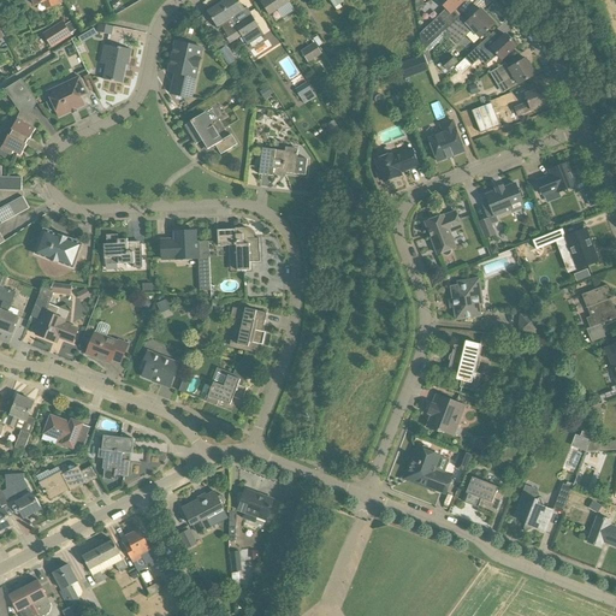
[(33,0),(35,7),(45,4),(47,10),(65,4),(63,0),(33,0)]
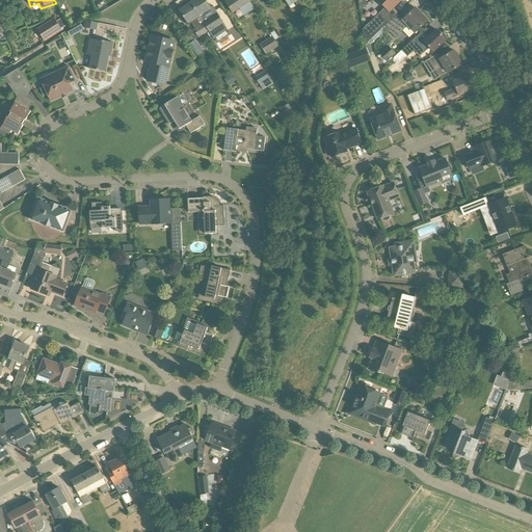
[(106,5),(102,0),(97,4),(101,9),(106,5)]
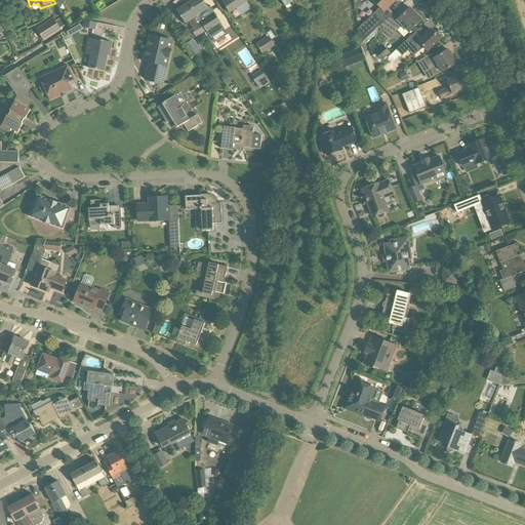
[(197,16),(206,31),(207,32),(211,39),(226,31),(215,15),(212,16),(208,9),(209,9),(203,0),(194,0),(189,3),(197,16)]
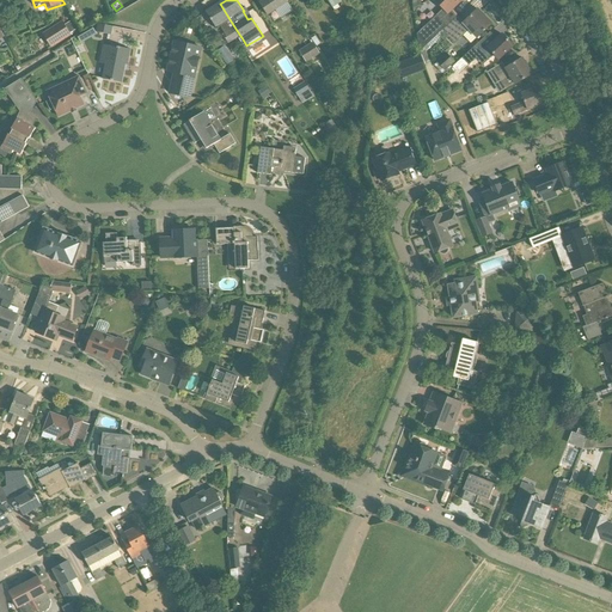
[(257,0),(268,16),(288,2),(286,0),(257,0)]
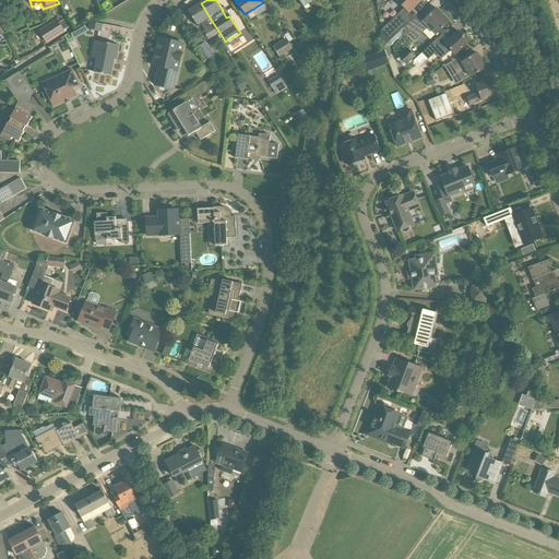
[(399,14),(408,24),(418,14),(413,9),(421,0),(396,0),(405,9),(399,14)]
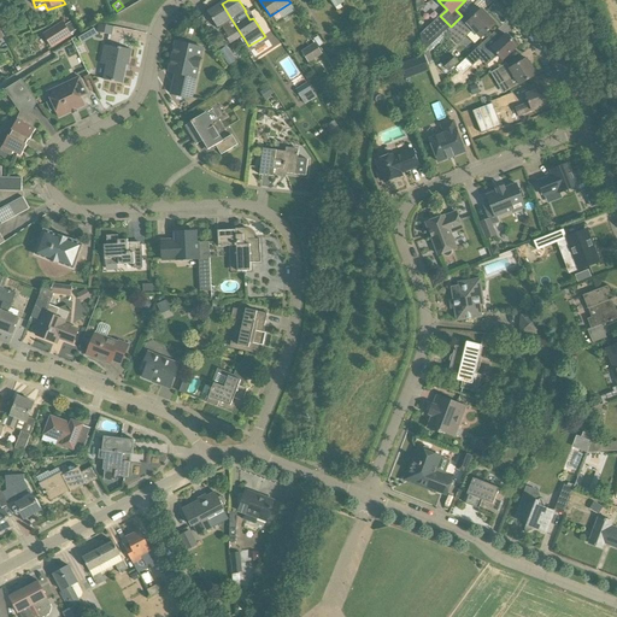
[(231,19),(222,4),(209,13),(218,28),(222,25),(228,35),(225,36),(230,43),(242,36),(231,19)]
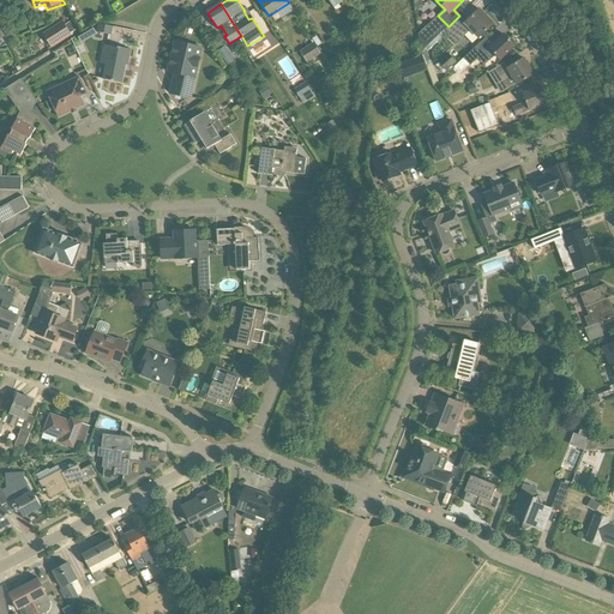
[(459,16),(449,26),(444,31),(457,44),(471,30),(479,38),(494,24),(480,10),(467,23),(459,16)]
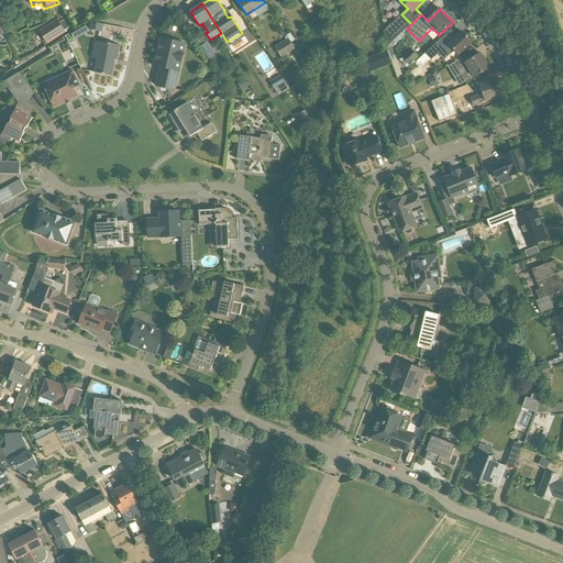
[(39,33),(46,46),(66,35),(58,22),(39,33)]
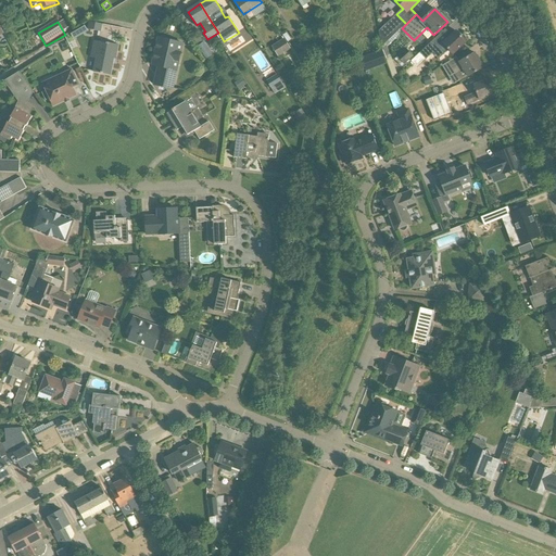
[(89,22),(89,23),(88,29),(101,33),(103,25),(89,22)]
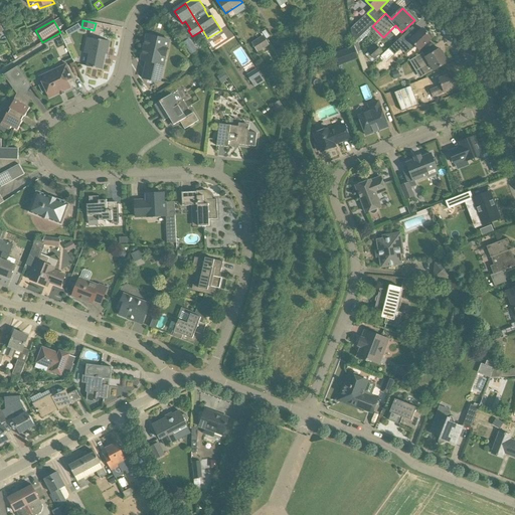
[(78,24),(72,28),(74,33),(81,29),(78,24)]
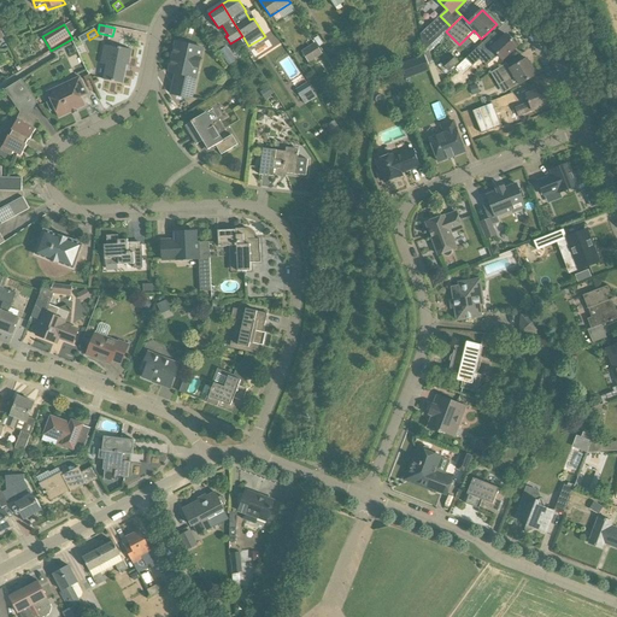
[(472,65),(481,58),(487,65),(498,56),(503,60),(517,47),(507,36),(500,41),(494,35),(495,34),(494,34),(466,59),(472,65)]
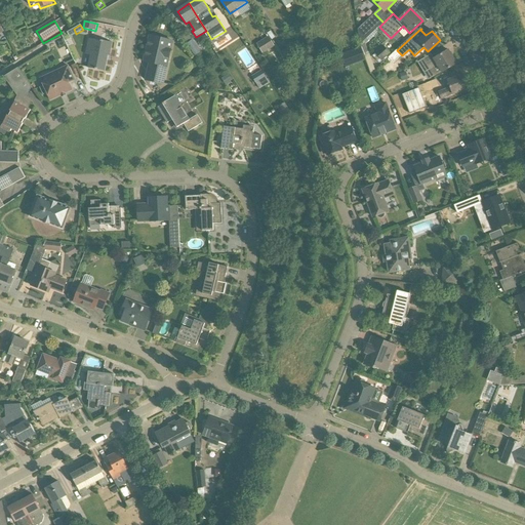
[(364,41),(366,45),(378,33),(376,30),(364,41)]
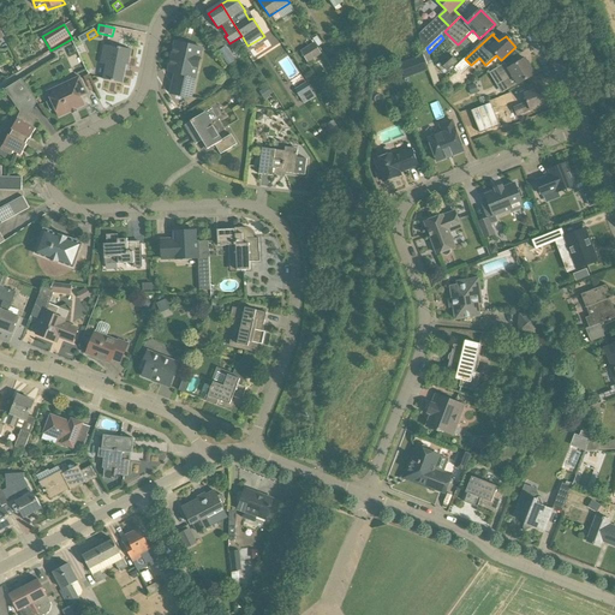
[(214,43),(218,49),(225,45),(220,39),(214,43)]
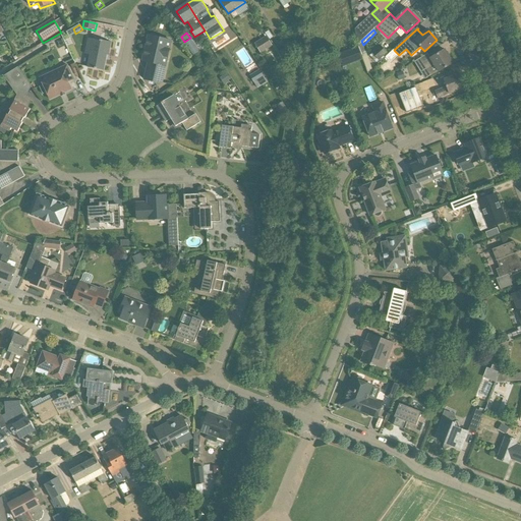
[(145,80),(162,83),(172,42),(149,36),(142,61),(149,63),(145,80)]
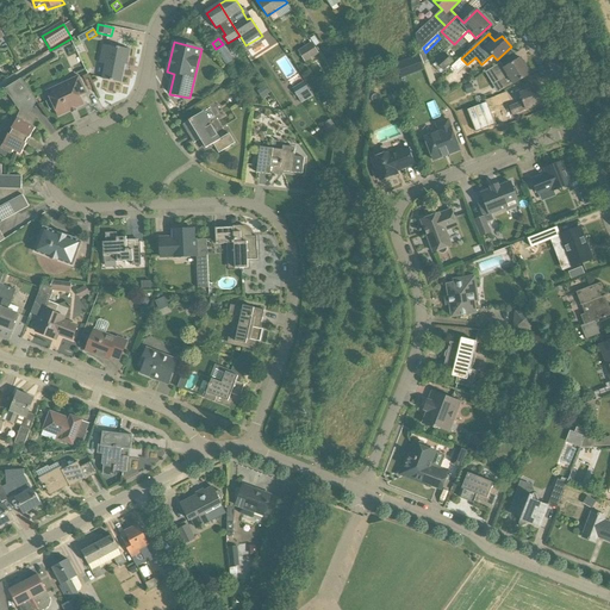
[(312,44),(299,53),(305,62),(318,54),(312,44)]
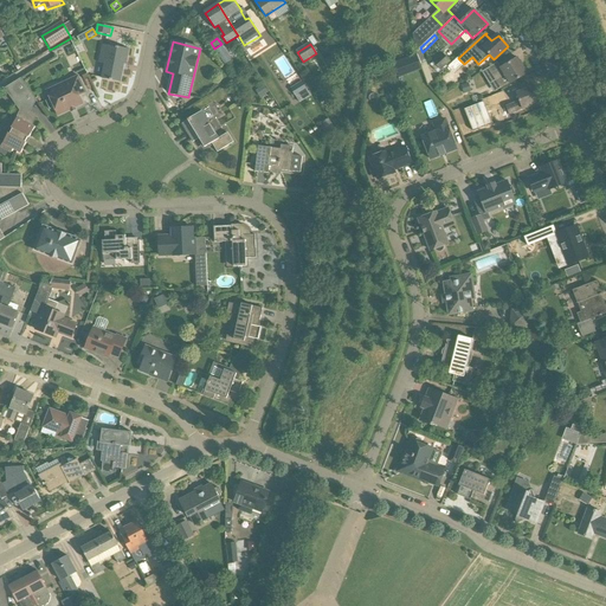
[(73,45),(66,49),(70,55),(77,51),(73,45)]
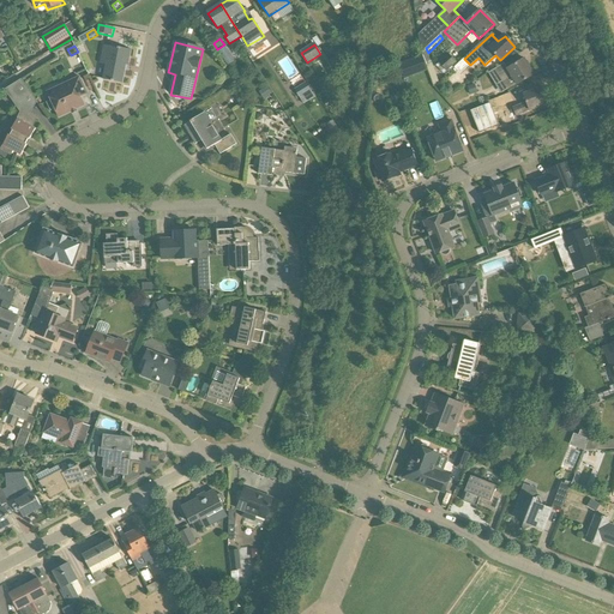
[(118,48),(104,46),(101,65),(107,65),(103,80),(122,84),(126,65),(128,66),(131,50),(119,48),(118,48)]
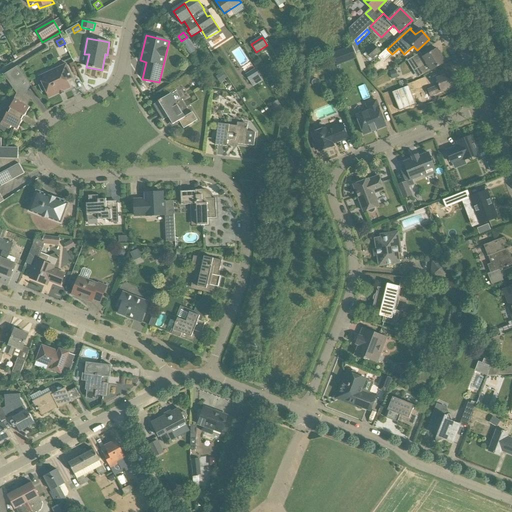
[(373,44),(364,52),(372,60),(380,52),(373,44)]
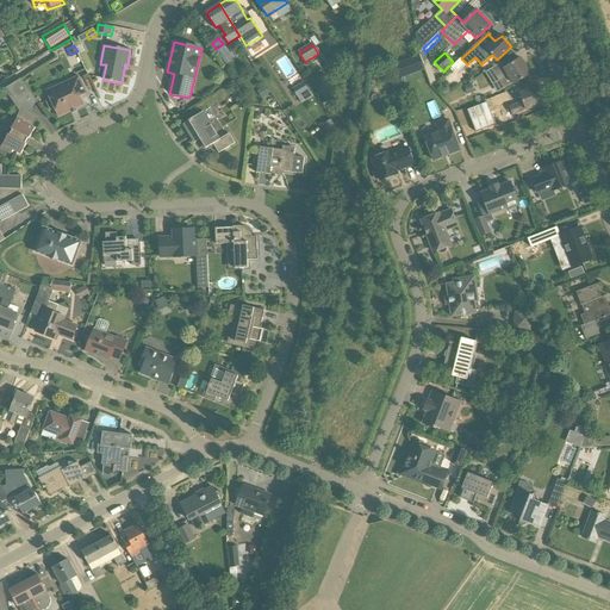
[(226,66),(234,61),(229,54),(222,58),(226,66)]
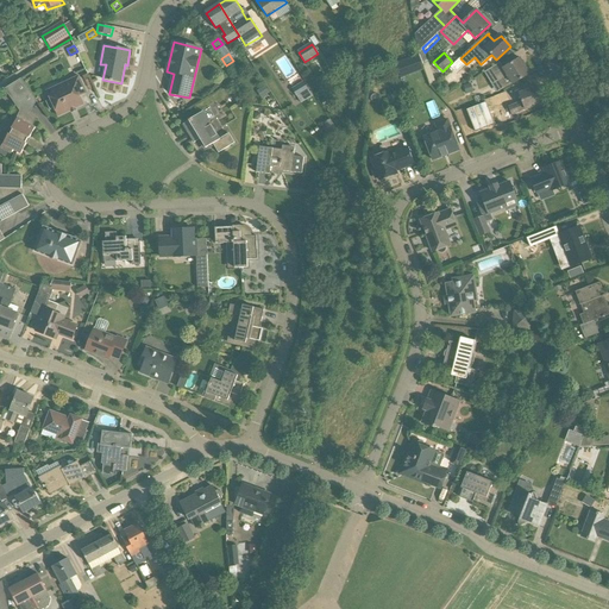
[(424,69),(422,64),(420,57),(397,66),(402,77),(424,69)]
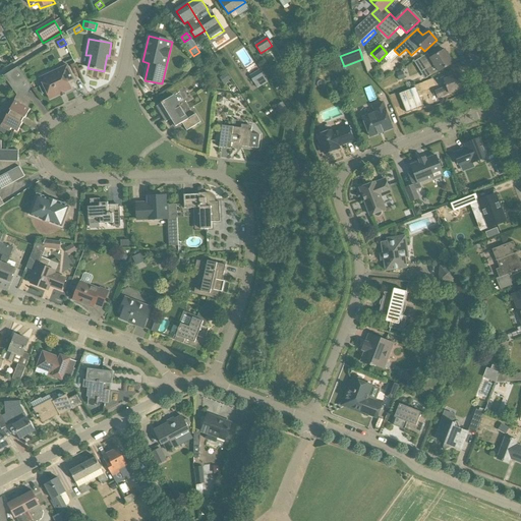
[(445,50),(429,60),(426,55),(415,62),(425,79),(439,71),(440,72),(453,64),(445,50)]
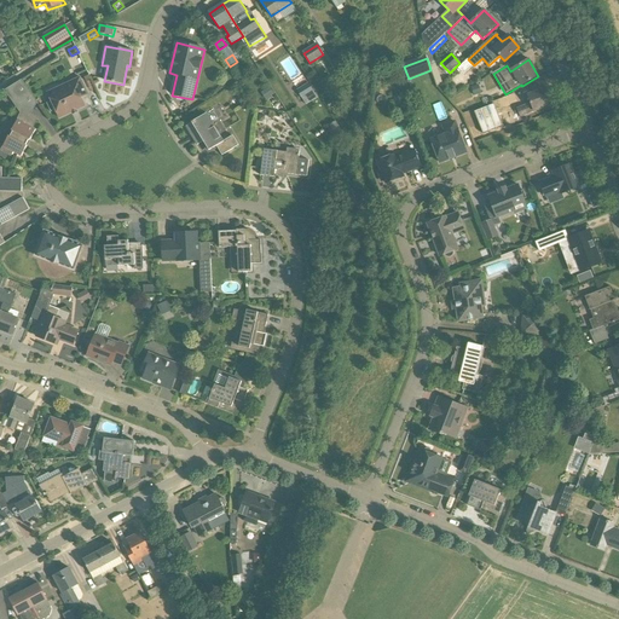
[(429,65),(431,70),(437,85),(443,82),(435,64),(429,65)]
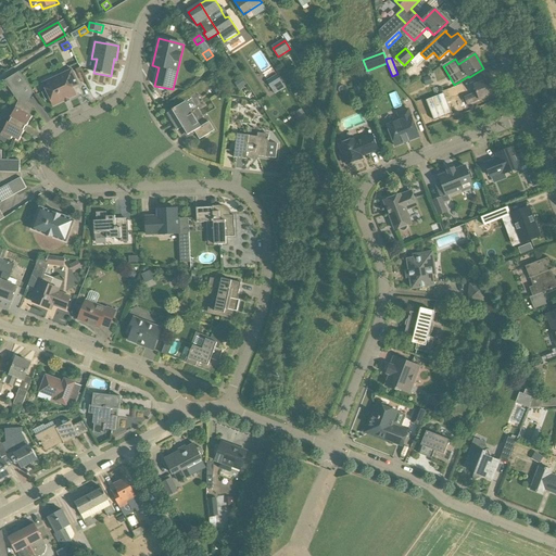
[(50,99),(53,106),(76,96),(73,88),(79,85),(73,70),(43,84),(47,91),(42,93),(47,101),(50,99)]
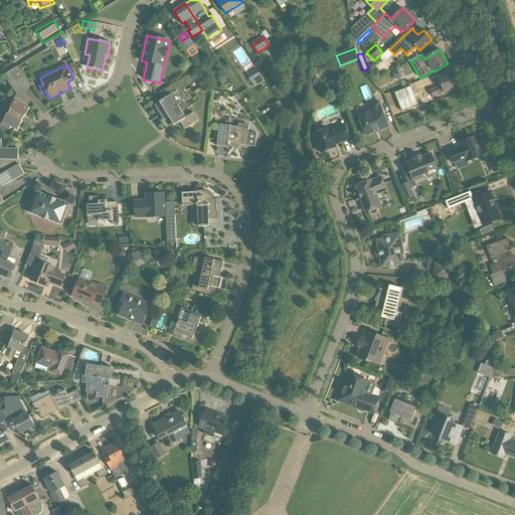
[(26,78),(18,66),(6,73),(15,87),(26,78)]
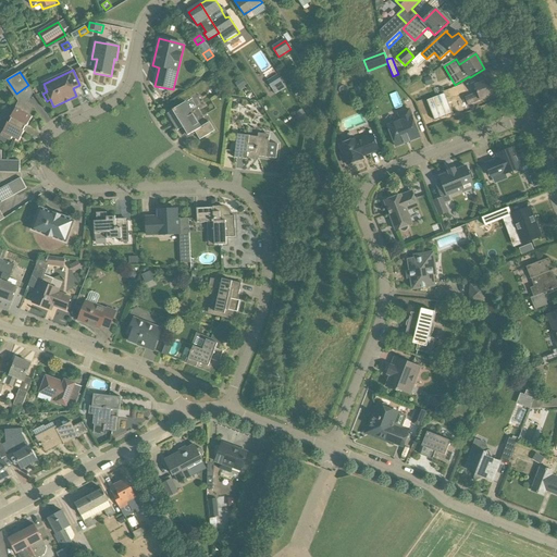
[(268,82),(273,89),(283,83),(277,75),(268,82)]
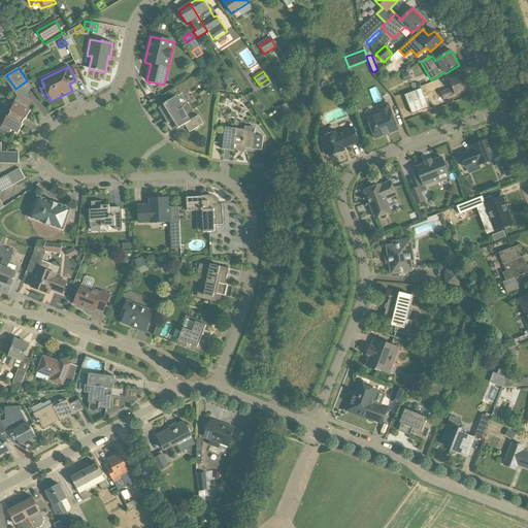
[(230,74),(223,79),(227,85),(234,80),(230,74)]
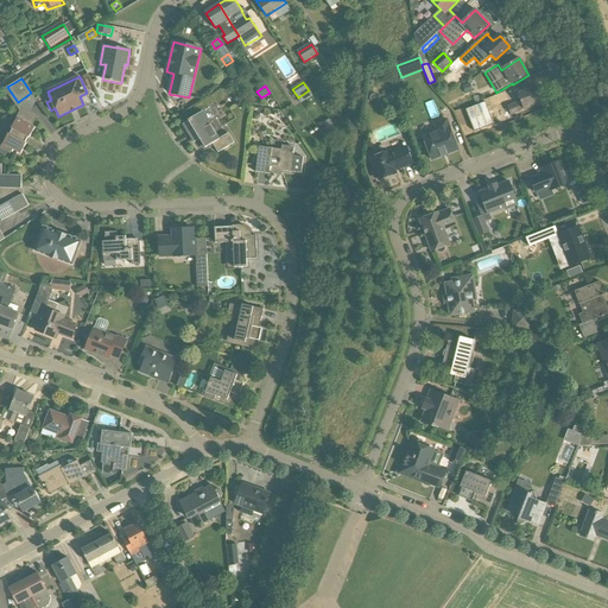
[(511,102),(512,107),(508,108),(511,115),(524,111),(525,111),(533,107),(532,106),(542,102),(536,88),(510,97),(507,92),(493,97),(496,107),(511,102)]
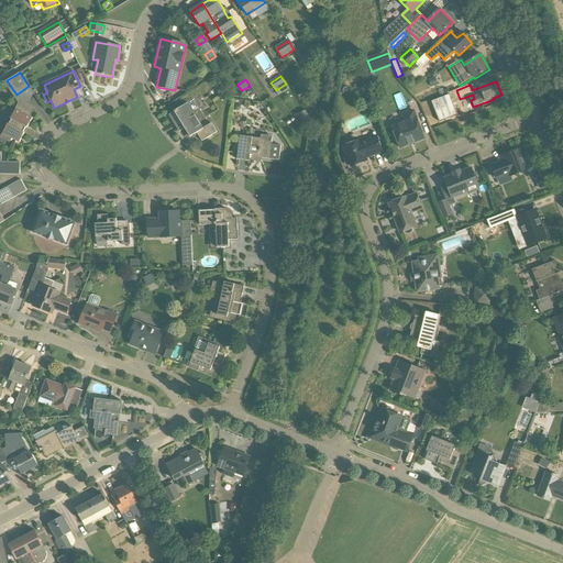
[(364,86),(357,88),(363,102),(370,99),(364,86)]
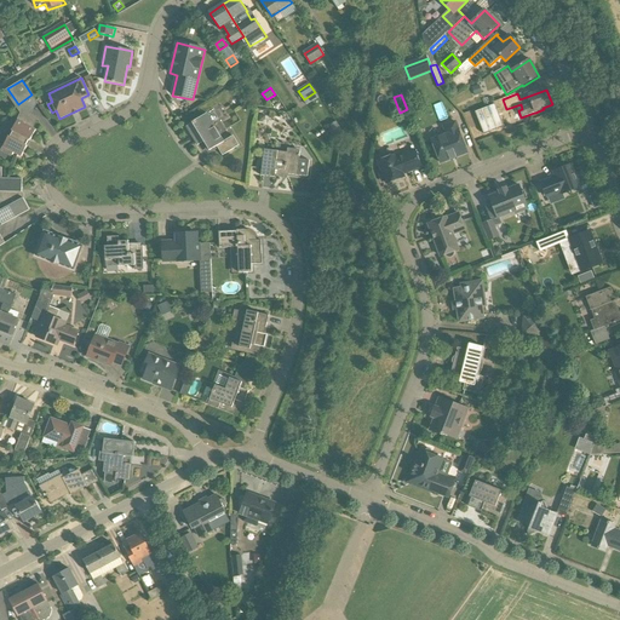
[(33,127),(36,119),(23,112),(18,121),(12,132),(13,132),(11,137),(10,137),(4,148),(5,148),(3,151),(11,155),(12,153),(22,158),(28,147),(27,147),(29,141),(30,142),(36,131),(32,128),(33,126),(33,127)]
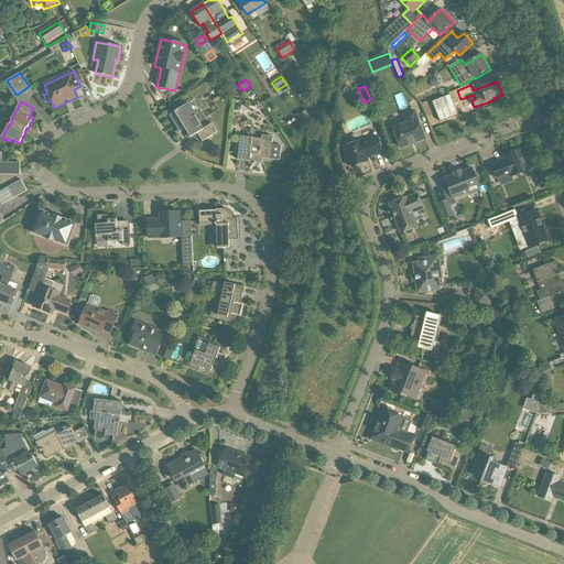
[(175,112),(170,116),(181,132),(185,129),(191,138),(197,133),(203,142),(218,133),(213,123),(204,129),(188,104),(175,111),(175,112)]
